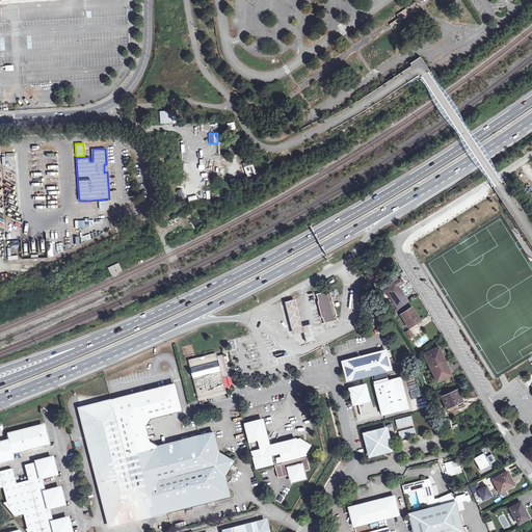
[(241,164),(247,178),(258,174),(251,160),(241,164)]
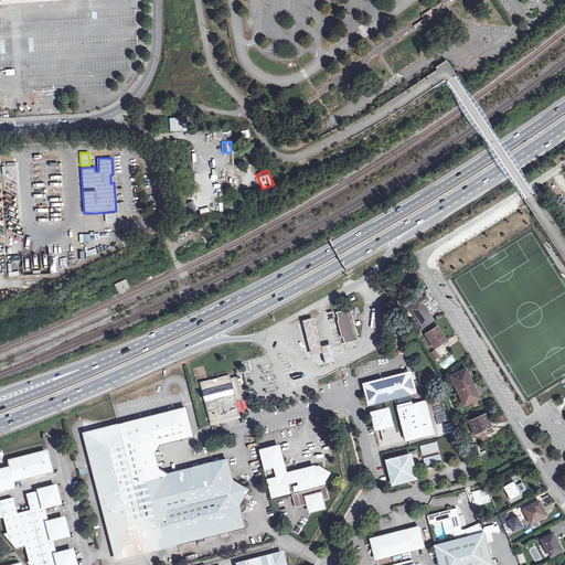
[(127,278),(117,283),(117,285),(116,285),(117,287),(118,287),(120,292),(127,289),(127,288),(129,287),(128,285),(129,285),(128,281),(130,281),(129,279),(128,279),(127,278)]
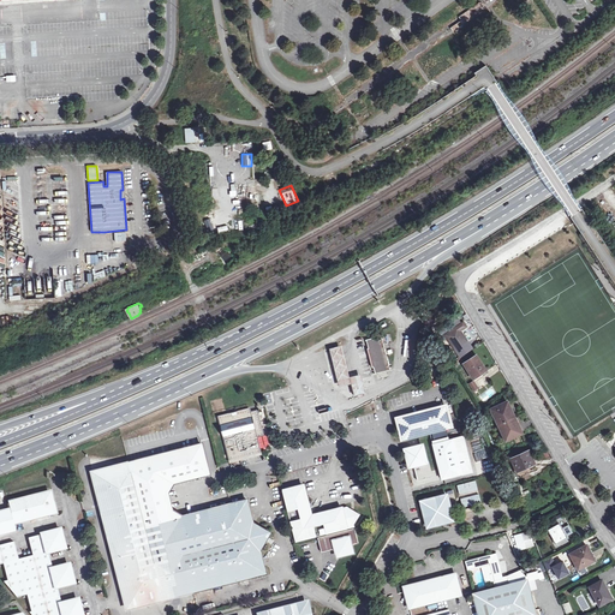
[(464,323),(446,335),(455,351),(467,342),(460,332),(466,327),(464,323)]
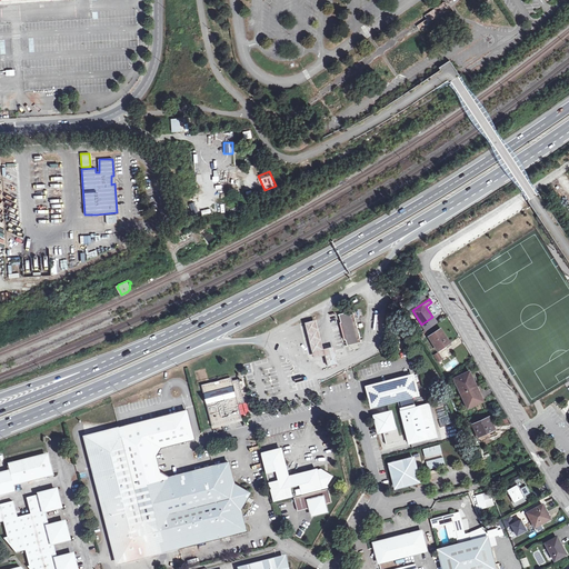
[(352,311),(338,315),(346,346),(360,342),(352,311)]
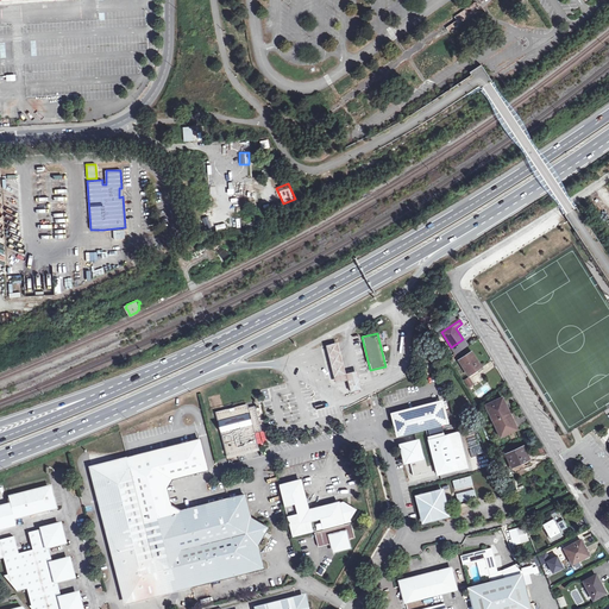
[(472,352),(459,360),(470,376),(482,368),(472,352)]
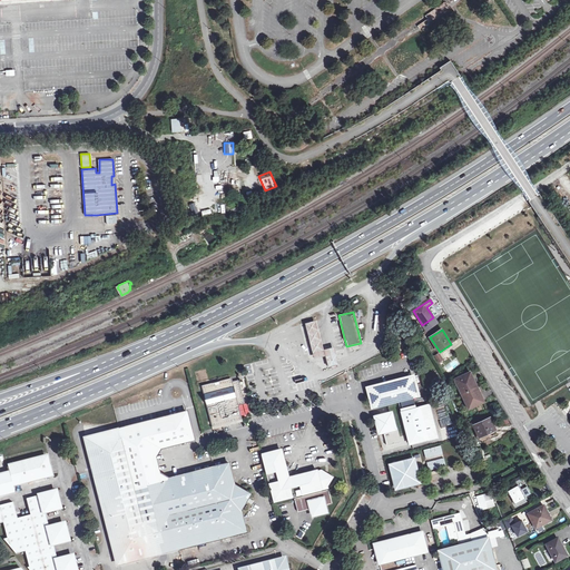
[(335,347),(325,350),(328,367),(340,365),(335,347)]
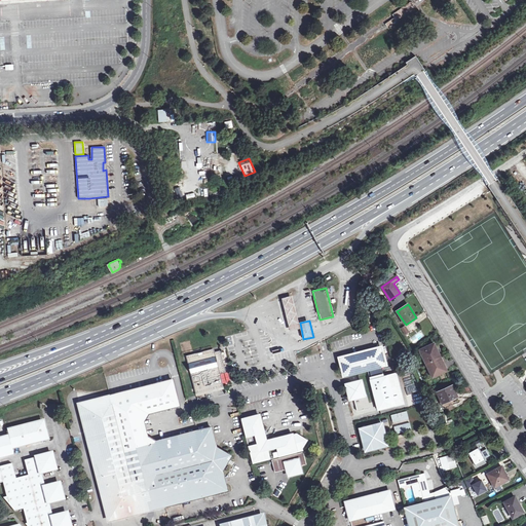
[(405,326),(401,328),(405,335),(410,332),(405,326)]
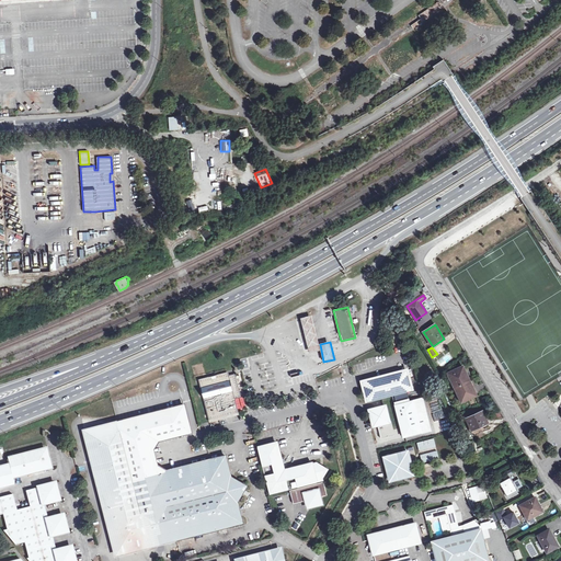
[(455,388),(468,382),(466,377),(468,376),(464,366),(448,374),(455,388)]
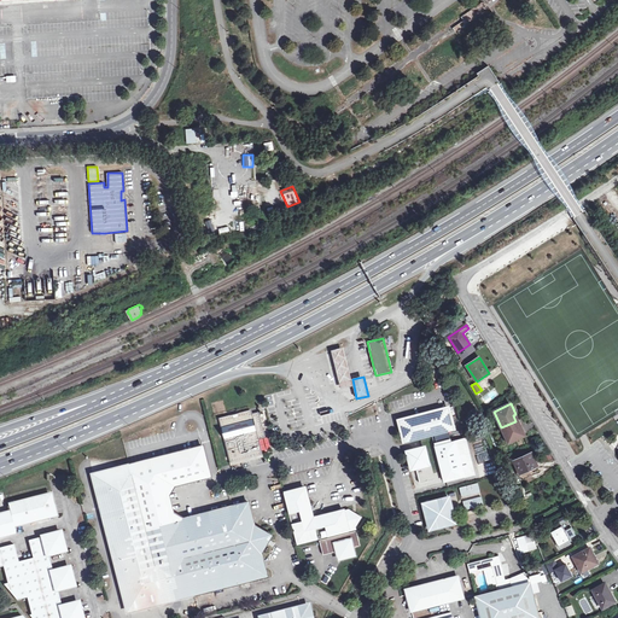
[(406,418),(400,420),(404,442),(454,430),(448,408),(429,413),(412,417),(408,414),(406,418)]
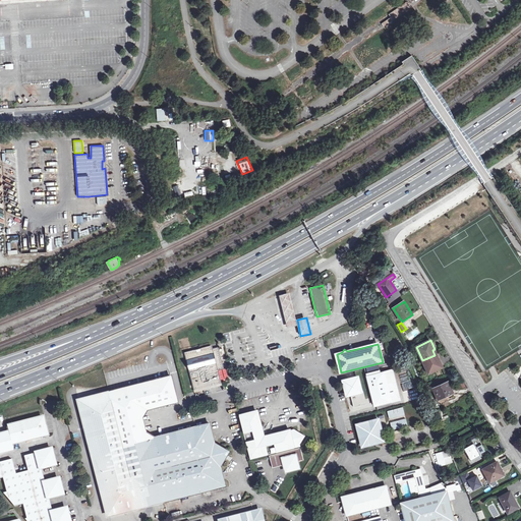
[(185,355),(213,348),(212,346),(185,352),(185,355)]
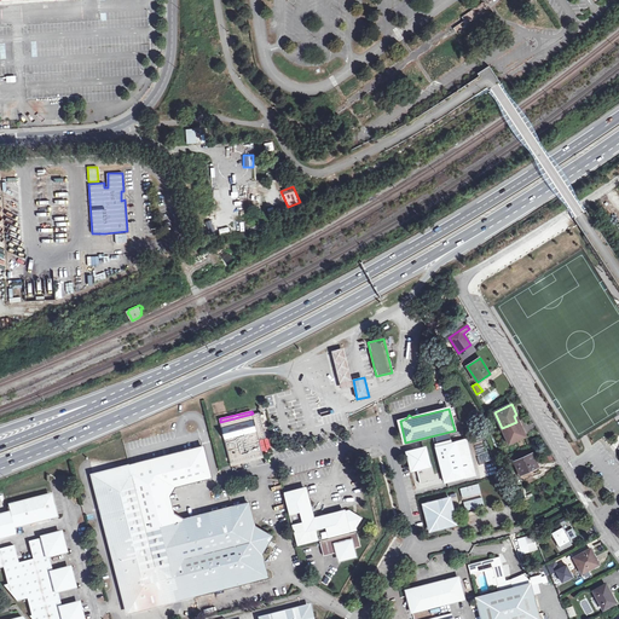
[(253,414),(220,422),(229,451),(231,463),(264,456),(260,444),(258,437),(265,435),(260,412),(253,415),(253,414)]
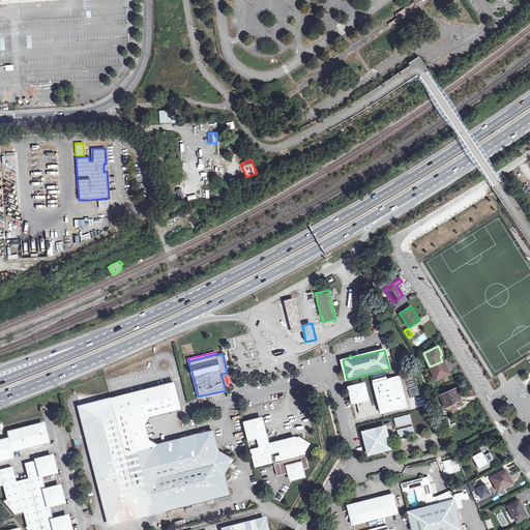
[(442,361),(430,366),(436,380),(450,374),(446,364),(444,365),(442,361)]
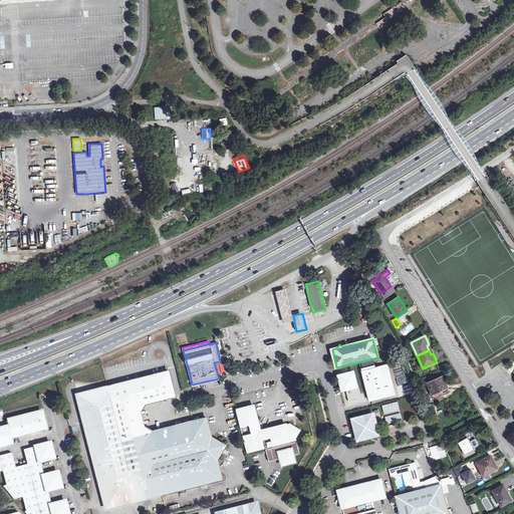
[(364,371),(362,372),(369,400),(392,394),(388,377),(381,379),(378,368),(374,369),(373,365),(363,368),(364,371)]
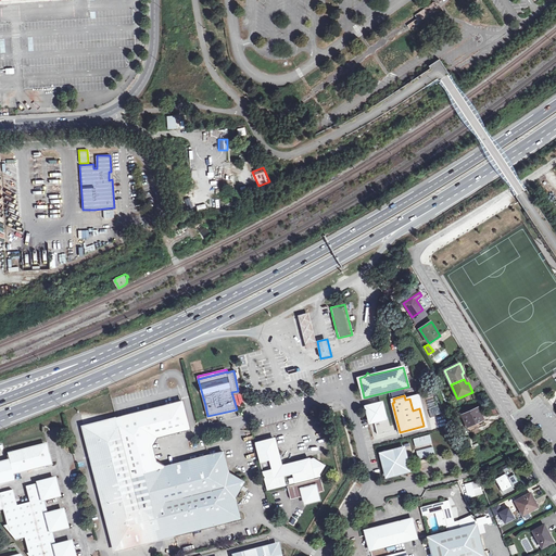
[(419,408),(424,426),(426,426),(418,396),(409,399),(413,411),(419,408)]
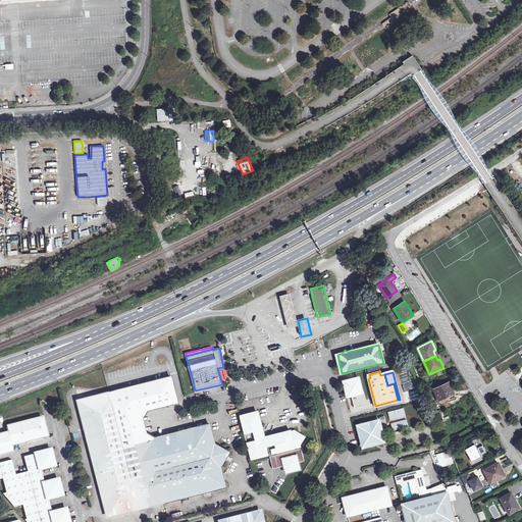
[(171,377),(79,401),(108,516),(224,486),(221,468),(229,452),(220,448),(214,444),(214,441),(210,425),(148,440),(146,431),(143,418),(141,411),(178,402),(171,377)]
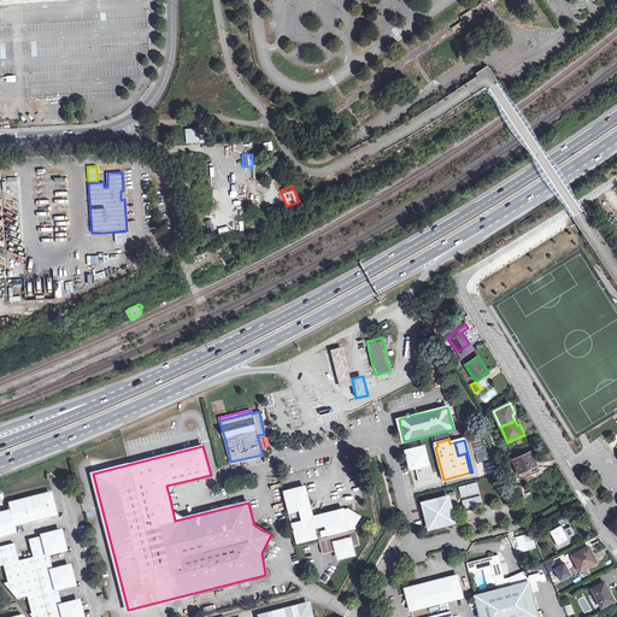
[(424,446),(406,451),(410,465),(415,468),(416,468),(428,464),(424,446)]
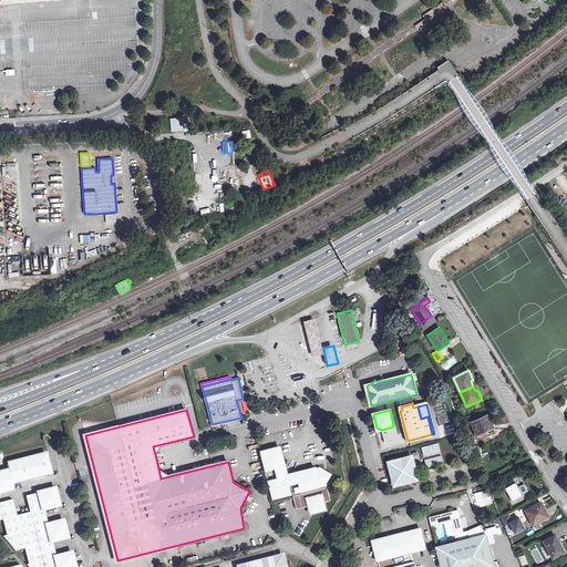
[(487,416),(472,423),(477,435),(493,428),(487,416)]
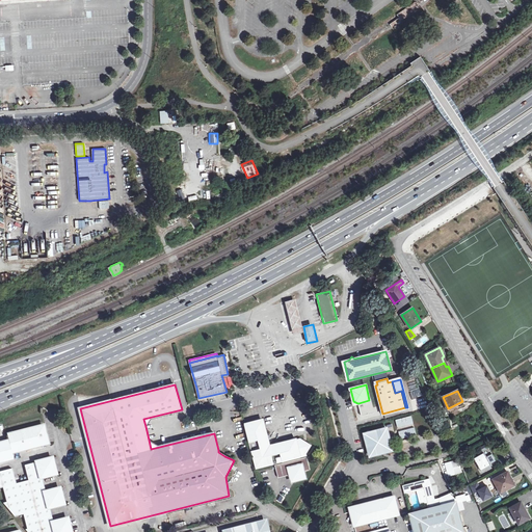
[(369,400),(358,403),(362,416),(374,413),(371,400),(369,400)]
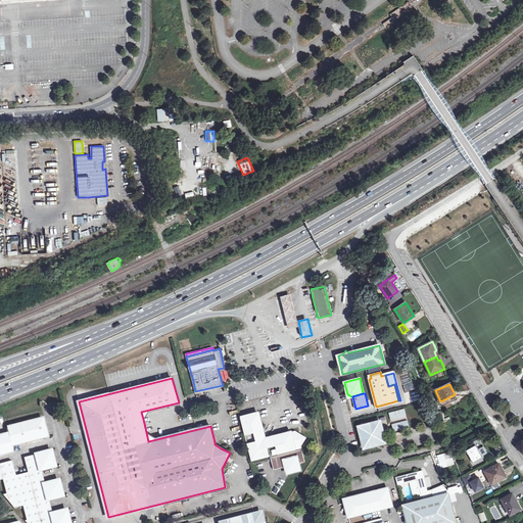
[(455,394),(440,401),(442,406),(457,398),(455,394)]
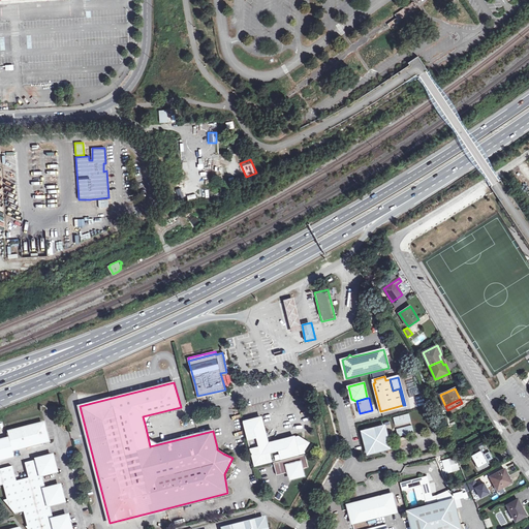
[(261,417),(243,423),(254,466),(305,454),(305,452),(310,442),(300,436),(280,441),(275,438),(271,445),(271,447),(269,447),(265,445),(263,443),(265,442),(270,434),(265,432),(261,417)]
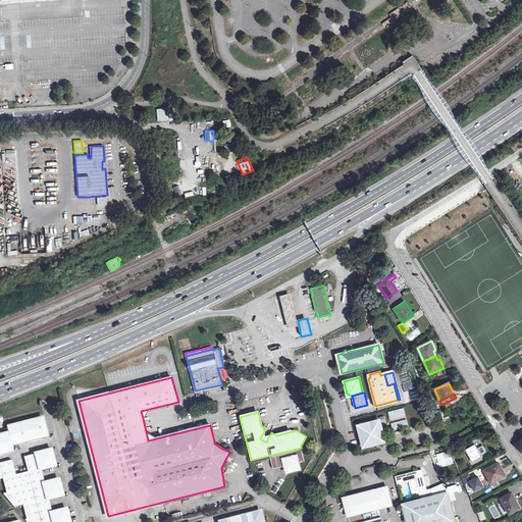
[(8,432),(0,434),(0,453),(13,451),(11,445),(47,435),(43,417),(7,427),(8,432)]
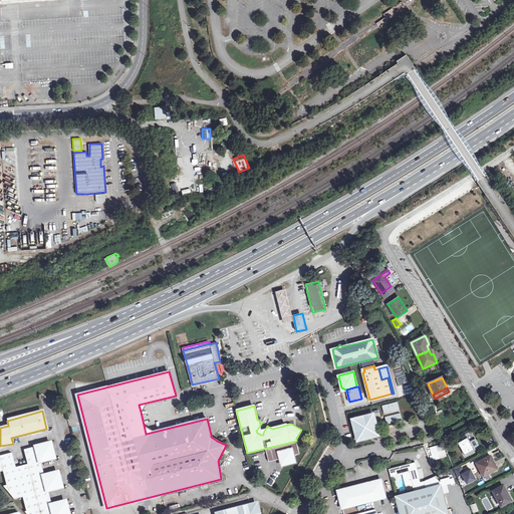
[(373,414),(352,420),(358,441),(378,435),(373,414)]
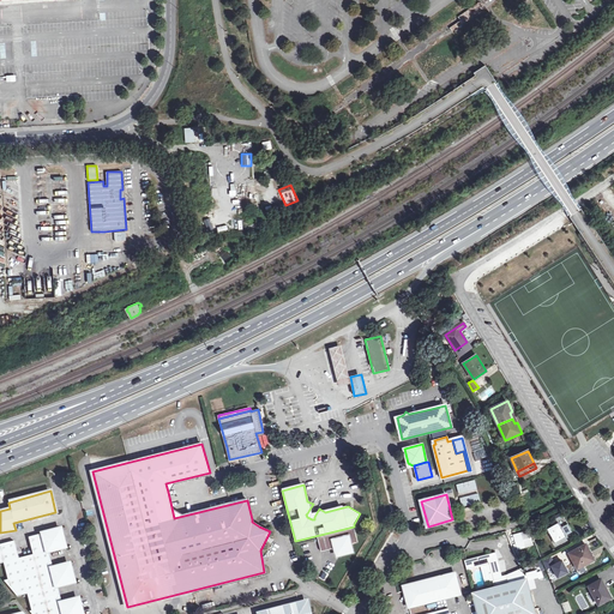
[(558,522),(547,529),(555,543),(566,537),(565,535),(561,528),(558,522)]
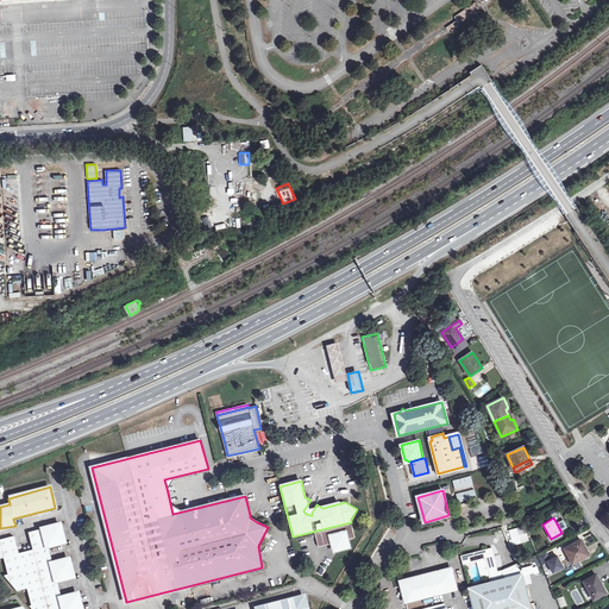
[(563,520),(557,523),(560,531),(566,527),(563,520)]
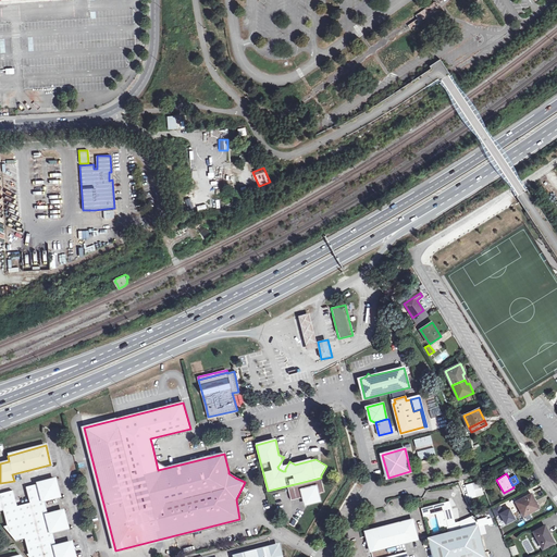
[(321,479),(288,487),(292,500),(305,497),(306,502),(309,503),(317,500),(319,498),(318,494),(324,492),(321,479)]
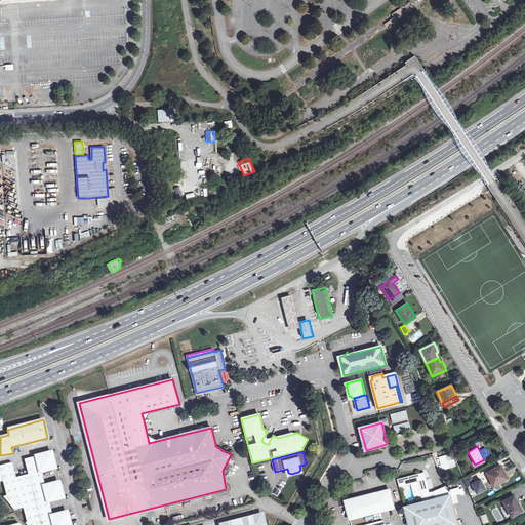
[(6,495),(45,485),(44,484),(42,474),(41,471),(45,470),(49,469),(55,468),(51,452),(34,456),(24,459),(28,474),(15,477),(12,462),(0,465),(0,481),(3,481),(6,495)]
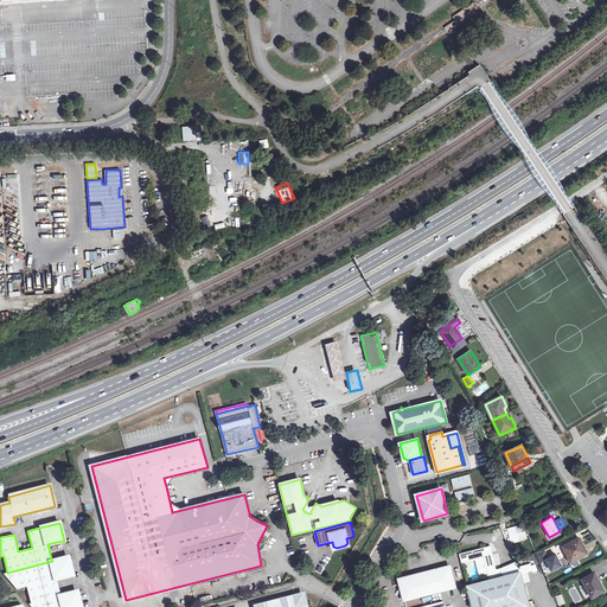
[(517,526),(508,529),(512,543),(526,540),(523,526),(518,529),(517,526)]
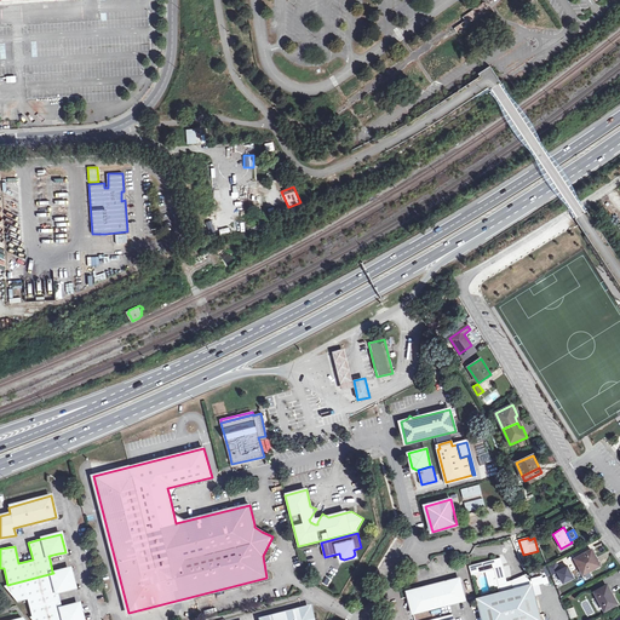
[(591,550),(574,558),(584,574),(596,568),(595,566),(598,563),(591,550)]
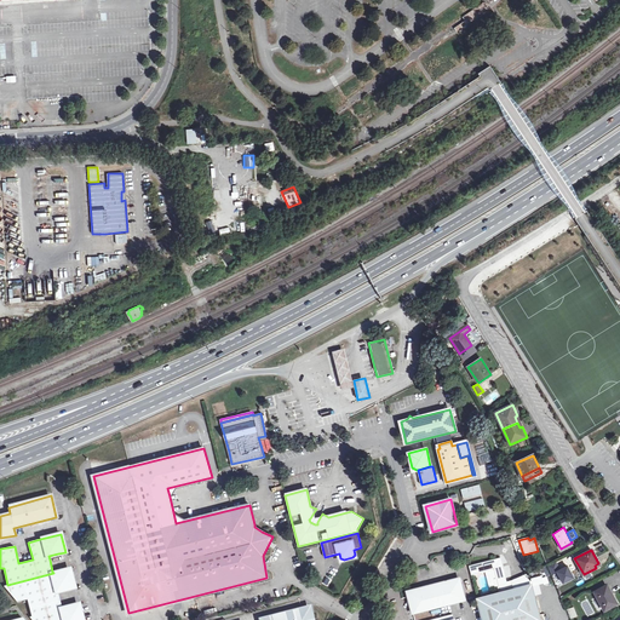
[(500,595),(480,600),(483,619),(540,619),(532,586),(515,590),(512,580),(507,583),(504,567),(501,568),(501,566),(503,564),(501,558),(470,567),(472,575),(494,570),(500,595)]
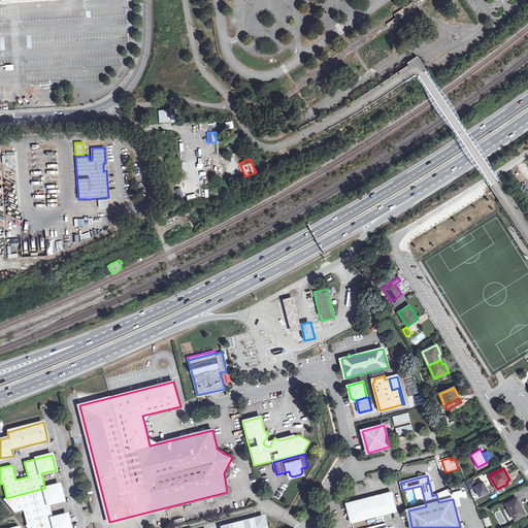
[(474,487),(480,496),(489,492),(484,482),(476,486),(473,479),(466,482),(469,489),(474,487)]
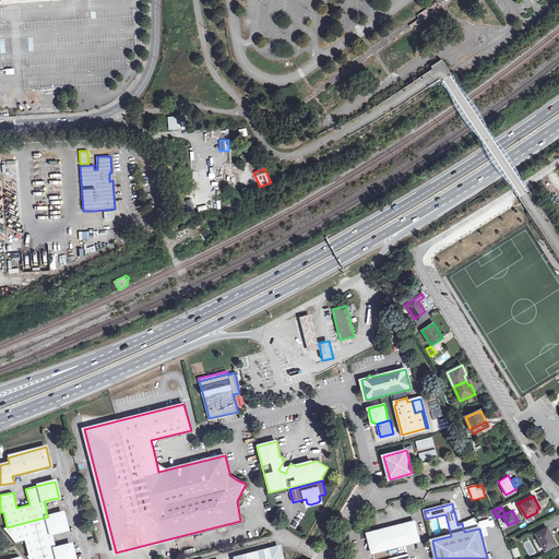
[(48,516),(7,527),(3,528),(15,543),(25,540),(26,548),(54,542),(52,536),(52,534),(57,533),(61,532),(67,530),(62,513),(48,516)]
